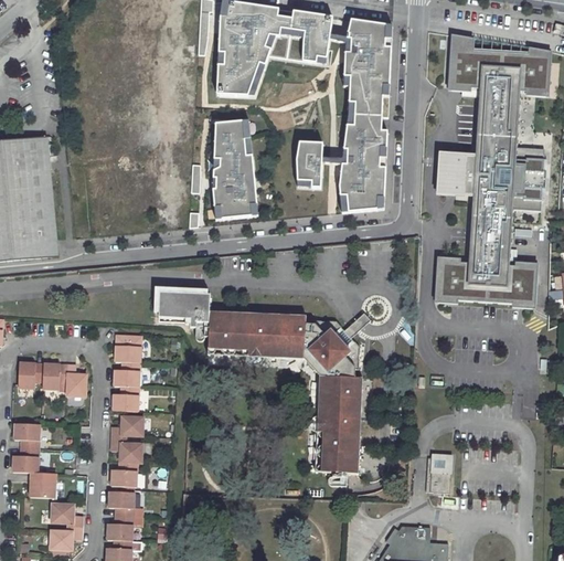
[(200,0),(198,52),(204,52),(206,36),(209,9),(212,9),(213,0),(200,0)]
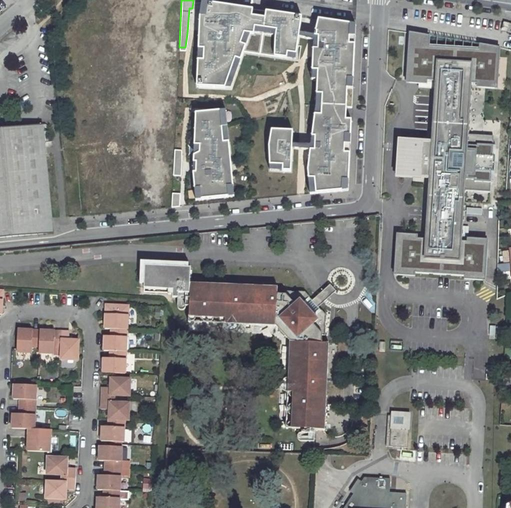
[(196,83),(225,85),(230,69),(235,55),(240,57),(243,49),(295,56),(299,31),(299,27),(301,13),(208,0),(201,0),(199,12),(198,46),(203,46),(203,57),(197,56),(196,83)]
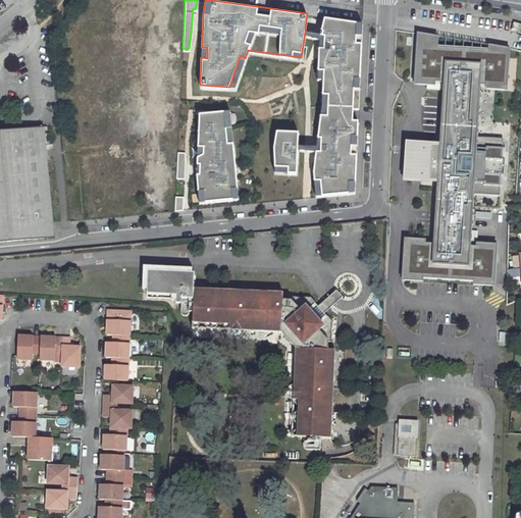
[(362,20),(324,15),(320,30),(319,35),(317,68),(323,68),(322,78),(322,92),(327,93),(327,103),(321,103),(321,104),(319,117),(318,131),(316,143),(315,149),(313,169),(313,178),(320,177),(321,193),(348,191),(348,179),(355,179),(356,153),(350,152),(351,143),(351,133),(357,134),(358,118),(353,118),(353,105),(358,105),(359,86),(354,86),(354,76),(360,76),(362,20)]
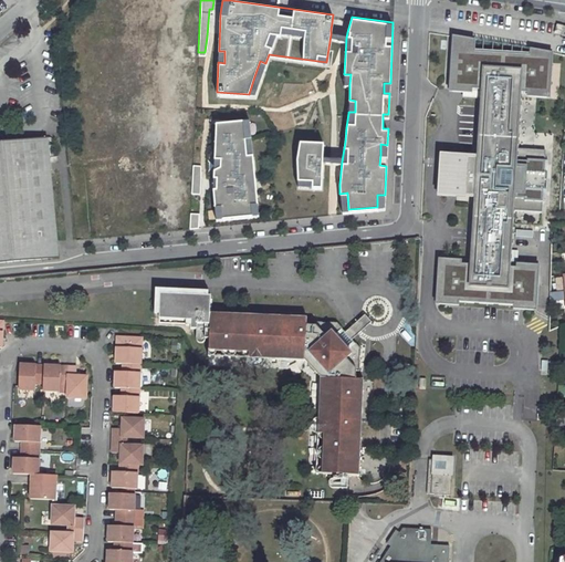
[(564,33),(564,22),(556,20),(553,30),(564,33)]
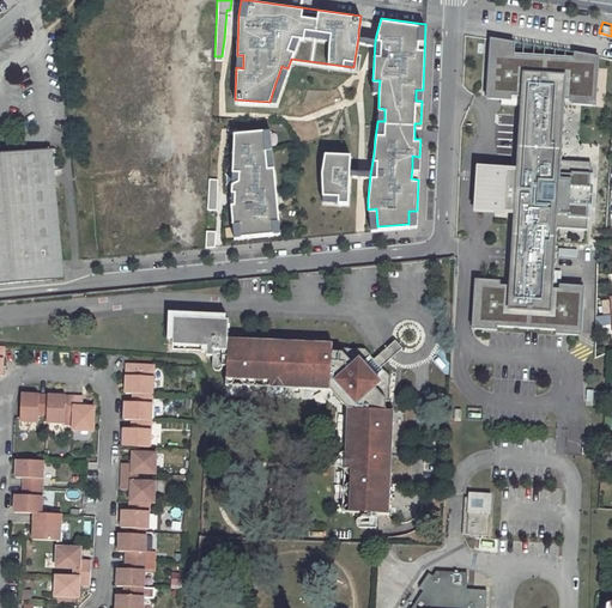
[(516,97),(516,92),(494,90),(496,56),(582,62),(580,96),(571,96),(570,99),(592,101),(594,54),(574,53),(574,58),(511,54),(511,42),(492,41),(489,95),(516,97)]
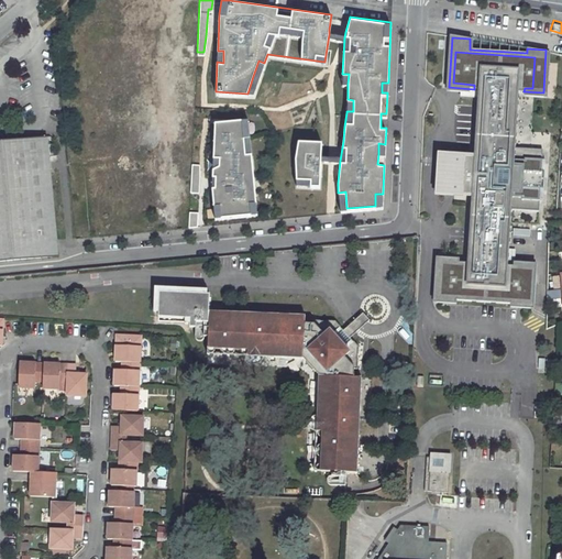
[(440,289),(520,294),(521,262),(514,262),(506,261),(509,205),(538,207),(539,197),(542,197),(544,156),(541,156),(542,145),(513,144),(516,87),(525,88),(532,88),(535,57),(455,52),(453,83),(474,85),(478,85),(477,109),(481,110),(478,154),(465,154),(463,174),(462,190),(472,192),(467,265),(462,265),(462,259),(456,258),(442,258),(440,289)]
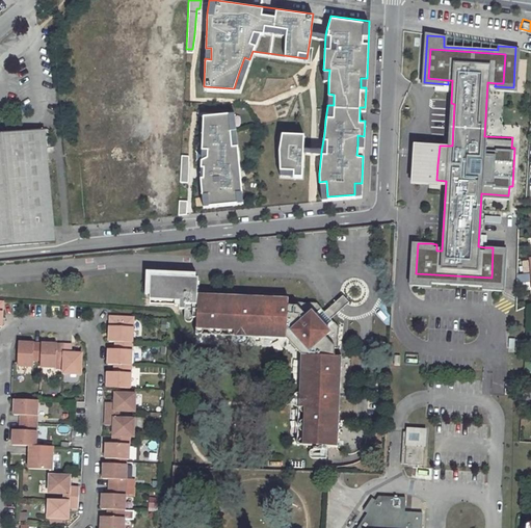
[(239,72),(244,74),(249,59),(244,57),(239,72)]
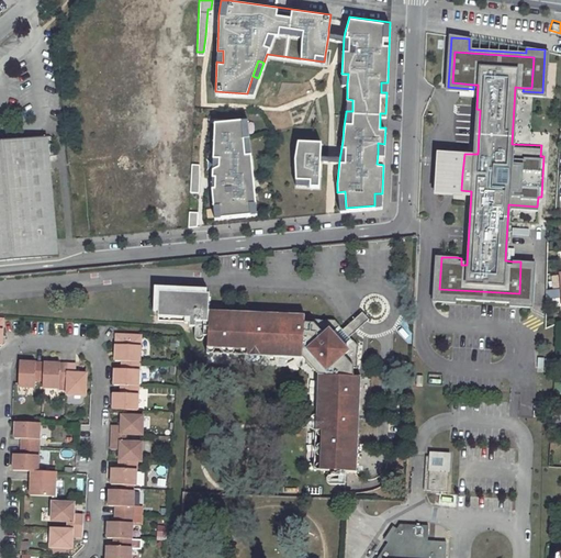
[(253,76),(247,93),(253,93),(258,78),(253,76)]
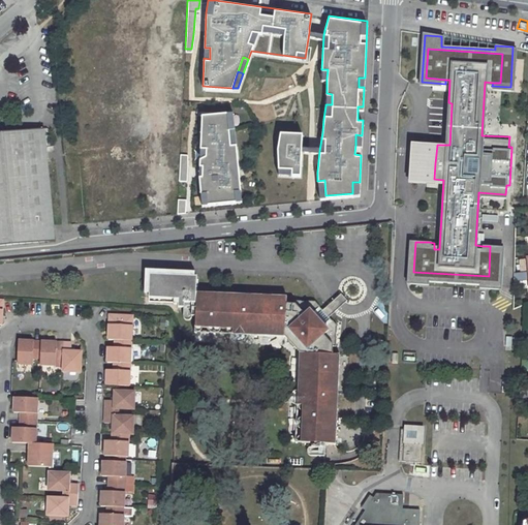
[(226,111),(200,113),(198,162),(198,164),(212,164),(212,173),(198,175),(199,191),(206,191),(207,203),(235,199),(235,189),(240,188),(236,143),(229,143),(228,127),(226,111)]
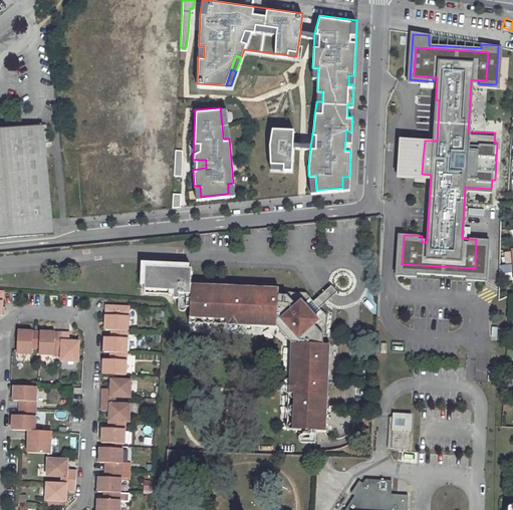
[(42,121),(0,124),(0,234),(51,230),(42,121)]
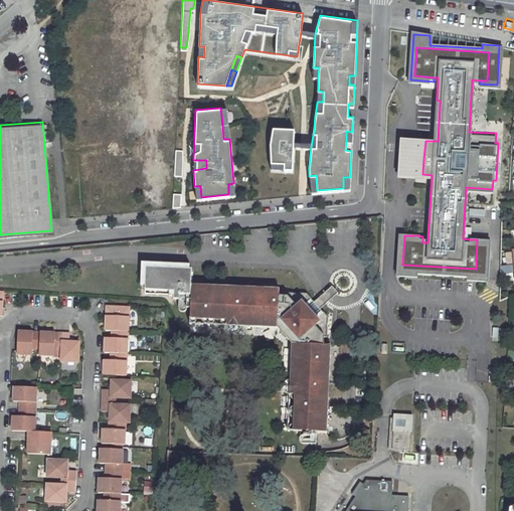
[(269,143),(270,162),(283,163),(283,168),(292,169),(293,145),(293,140),(293,128),(272,127),(269,143)]
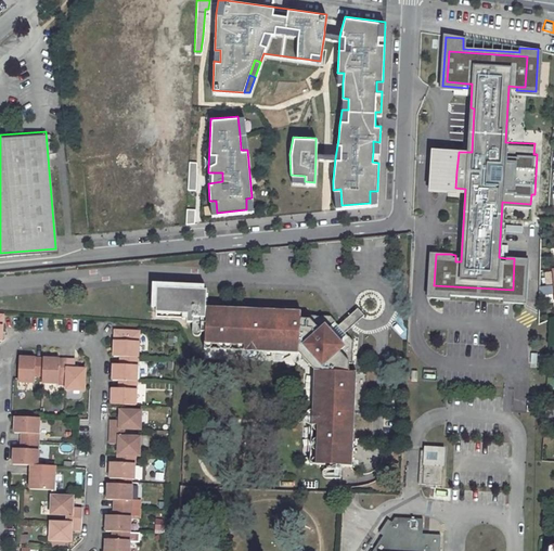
[(435,187),(455,188),(456,171),(459,152),(437,151),(435,187)]
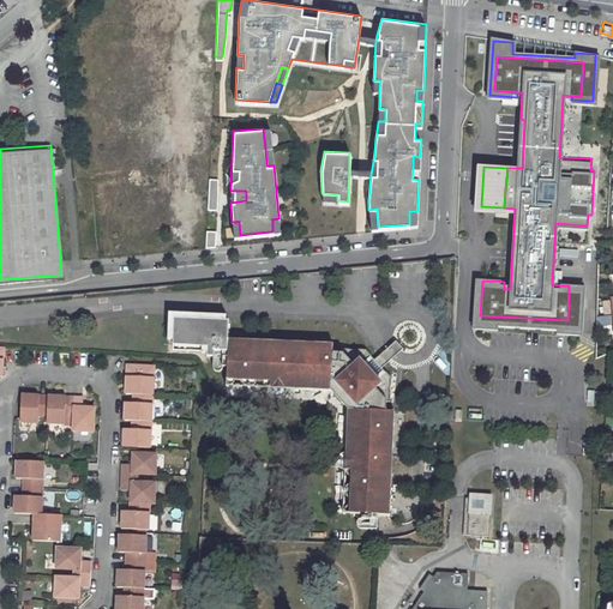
[(217,175),(208,175),(206,206),(216,206),(217,175)]
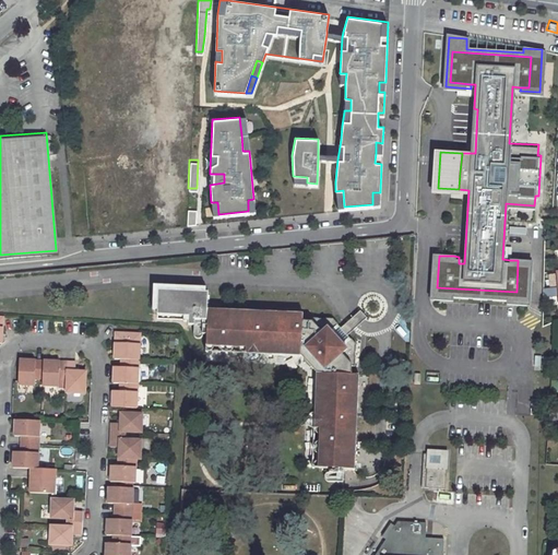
[(187,207),(186,223),(194,222),(196,208),(187,207)]
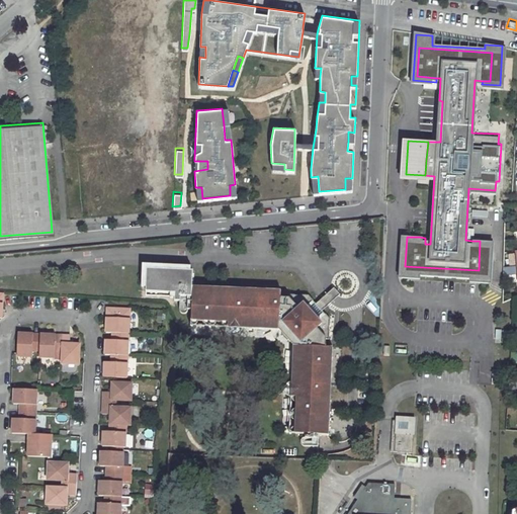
[(516,201),(514,202),(515,212),(516,211),(516,247),(515,247),(516,262),(503,263),(504,271),(516,269),(516,201)]
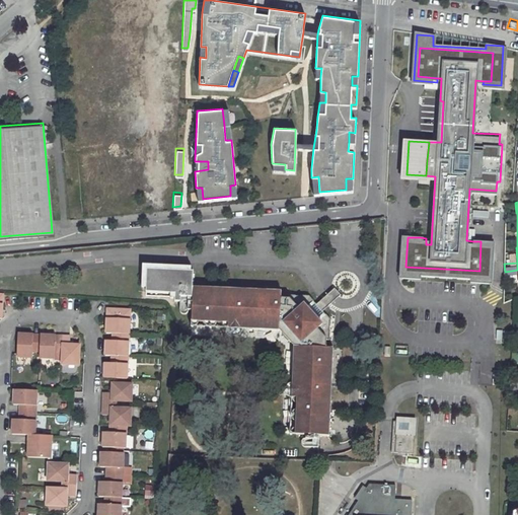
[(473,238),(473,241),(481,241),(479,271),(405,267),(408,237),(421,237),(421,235),(404,234),(401,274),(419,275),(420,271),(471,275),(471,278),(489,279),(491,239),(473,238)]
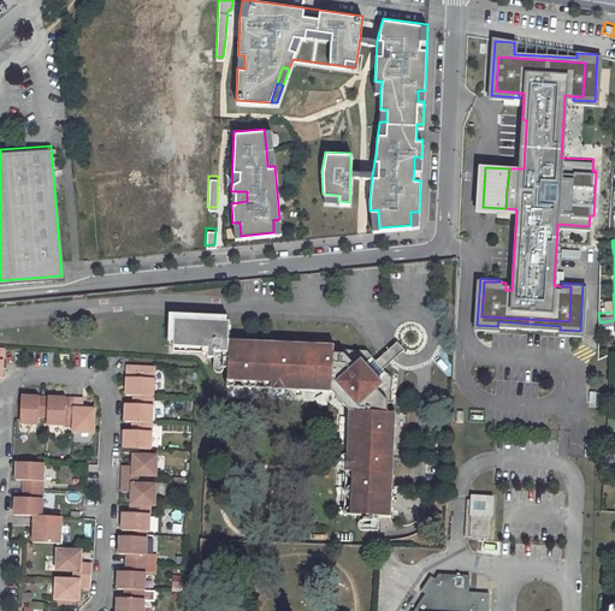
[(329,389),(346,407),(343,454),(347,454),(346,470),(349,470),(348,512),(360,514),(360,518),(377,518),(377,514),(390,515),(392,469),(388,469),(389,456),(394,456),(395,409),(386,409),(386,401),(390,401),(391,375),(382,366),(388,361),(380,354),(376,359),(366,348),(339,346),(339,351),(330,350),(331,342),(285,339),(284,344),(270,343),(271,339),(225,337),(225,350),(220,350),(219,366),(224,366),(224,378),(267,379),(267,384),(284,384),(284,387),(329,389)]
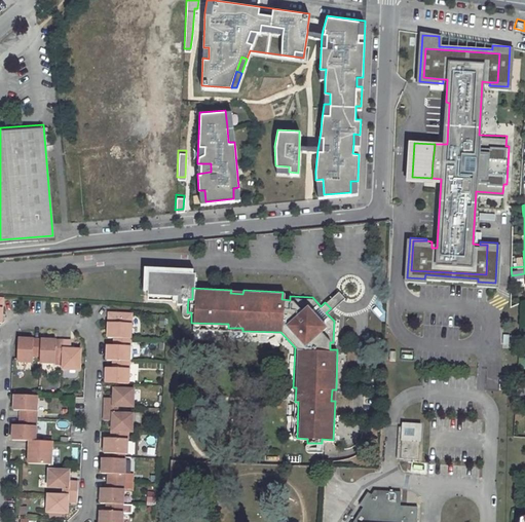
[(338,289),(325,302),(331,308),(344,296),(338,289)]
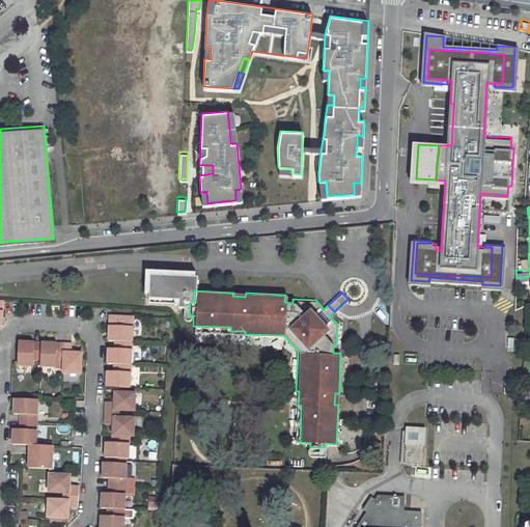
[(132,314),(108,313),(107,339),(114,339),(114,348),(107,347),(106,362),(113,362),(113,369),(106,369),(105,385),(129,386),(132,314)]
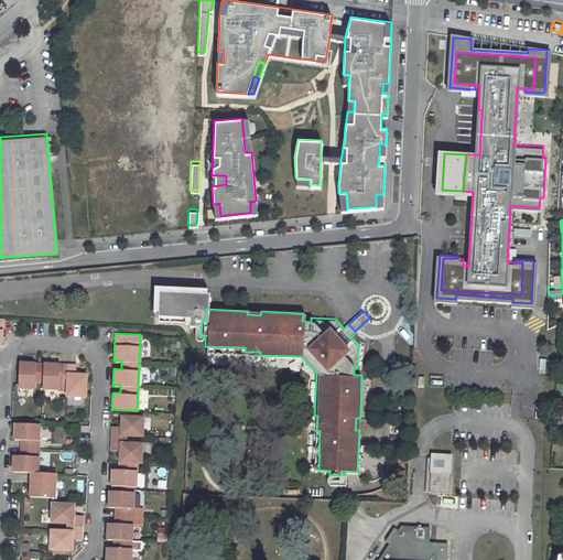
[(74,364),(18,363),(17,387),(33,388),(33,380),(41,381),(41,388),(57,388),(57,381),(65,381),(65,395),(84,395),(85,374),(74,373),(74,364)]
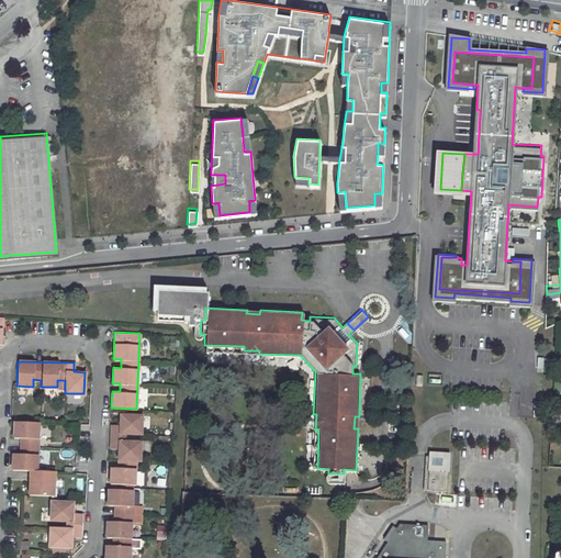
[(533,412),(540,412),(541,398),(534,397),(533,412)]
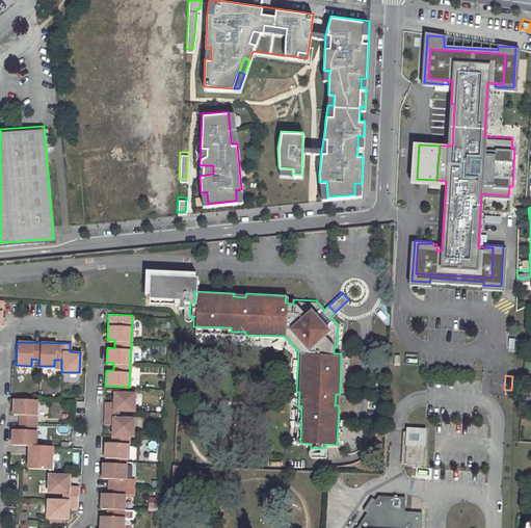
[(105,400),(104,408),(117,408),(133,410),(134,392),(113,391),(113,401),(105,400)]
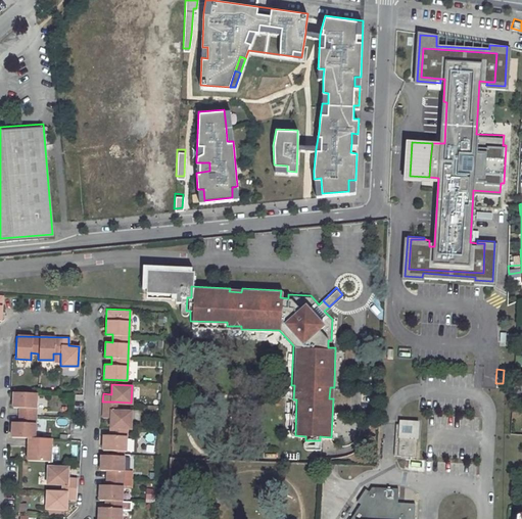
[(35,392),(12,391),(11,407),(18,407),(17,421),(10,421),(10,436),(27,436),(26,459),(49,459),(50,444),(43,444),(43,437),(33,436),(35,392)]
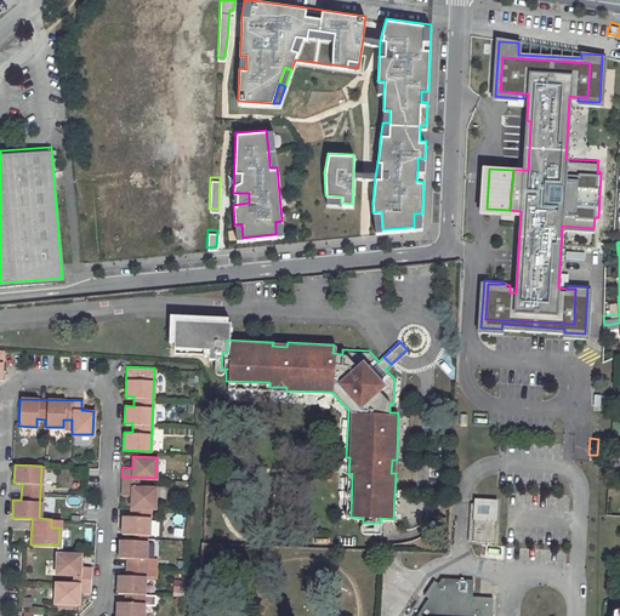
[(121,514),(121,532),(148,534),(149,507),(154,507),(155,486),(137,486),(121,485),(121,494),(131,495),(130,515),(121,514)]
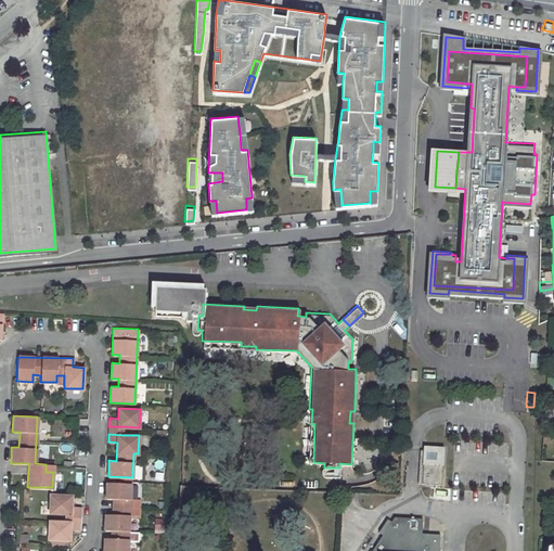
[(425,448),(423,482),(442,483),(445,446),(425,445),(425,448)]
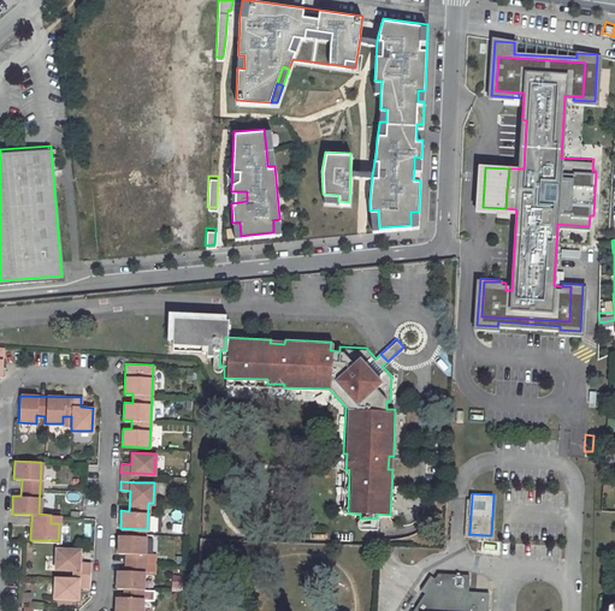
[(141,610),(146,535),(118,534),(117,551),(125,552),(124,569),(117,569),(116,586),(124,587),(123,595),(116,595),(114,610),(141,610)]
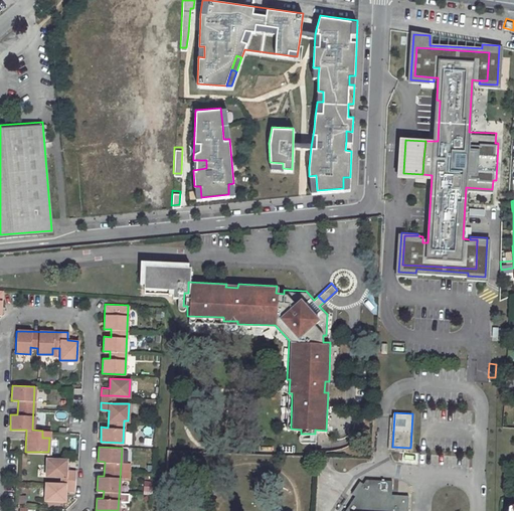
[(48,458),(45,458),(45,474),(61,475),(73,475),(73,468),(65,468),(66,458),(48,458)]
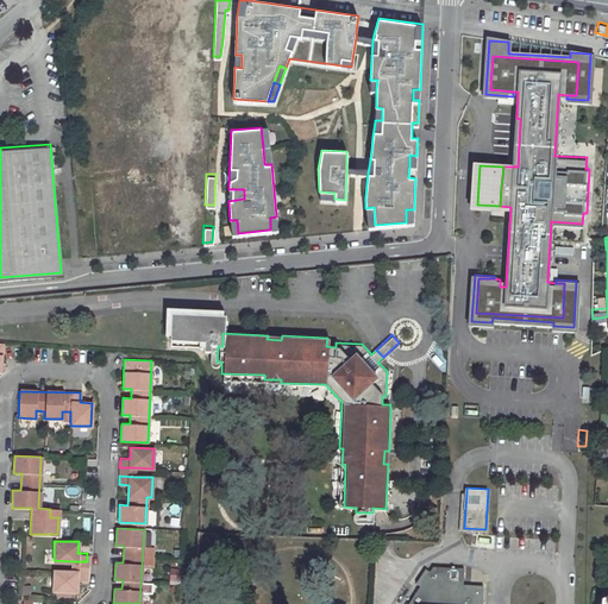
[(169,564),(168,579),(177,579),(179,565),(169,564)]
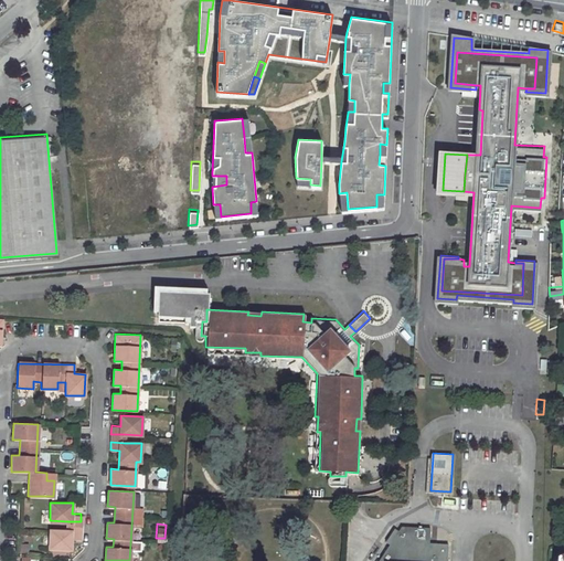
[(447,560),(448,541),(429,540),(425,540),(426,533),(431,533),(431,526),(402,524),(395,532),(392,530),(386,539),(390,541),(375,560),(447,560)]
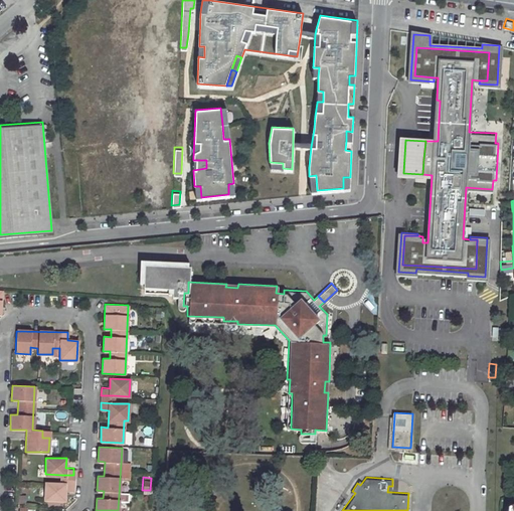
[(60,482),(45,481),(44,498),(64,499),(65,490),(72,490),(73,482),(60,482)]
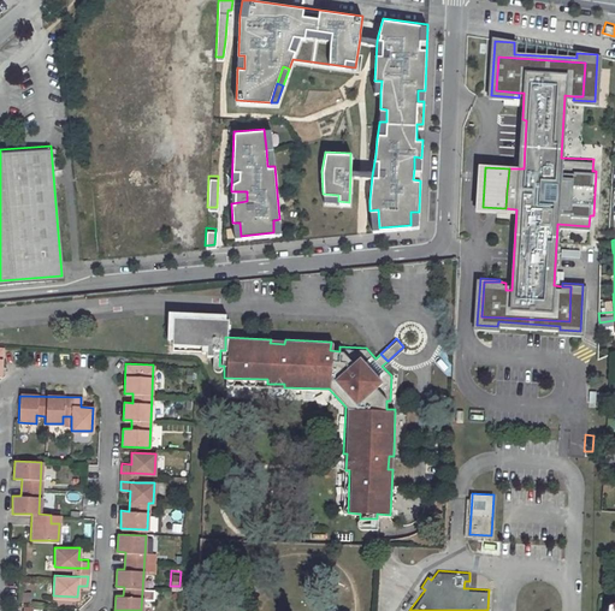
[(614,610),(614,599),(598,606),(597,610),(614,610)]
